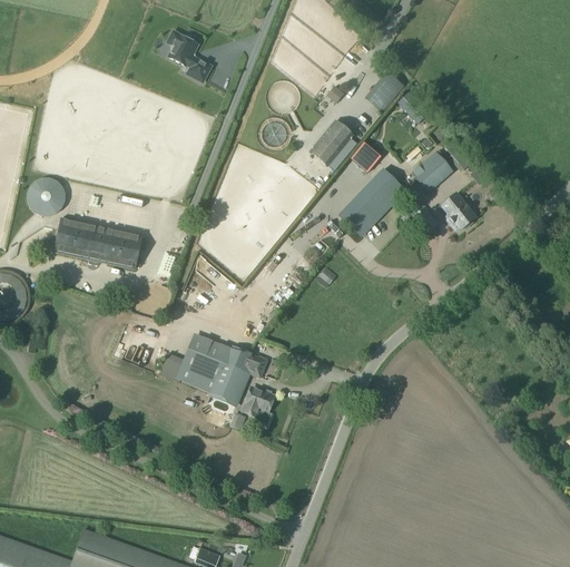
[(173,31),(167,42),(168,42),(168,41),(172,44),(172,49),(168,56),(184,64),(182,68),(187,71),(186,72),(202,80),(209,66),(193,56),(192,54),(192,52),(194,51),(197,47),(196,45),(196,44),(182,36),(182,33),(176,31),(174,32),(173,31)]
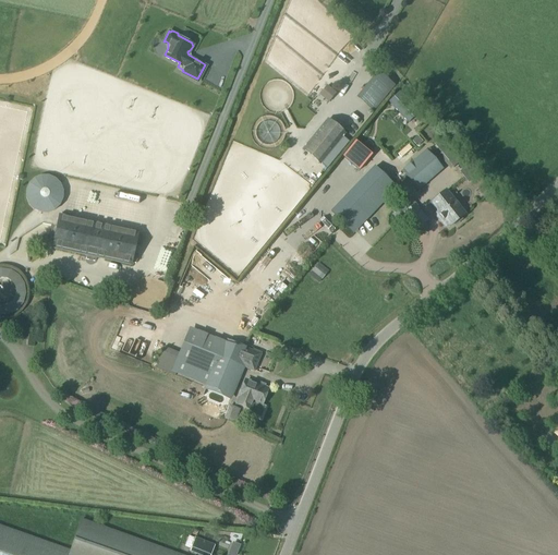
[(378,69),(360,91),(377,105),(396,83),(378,69)]
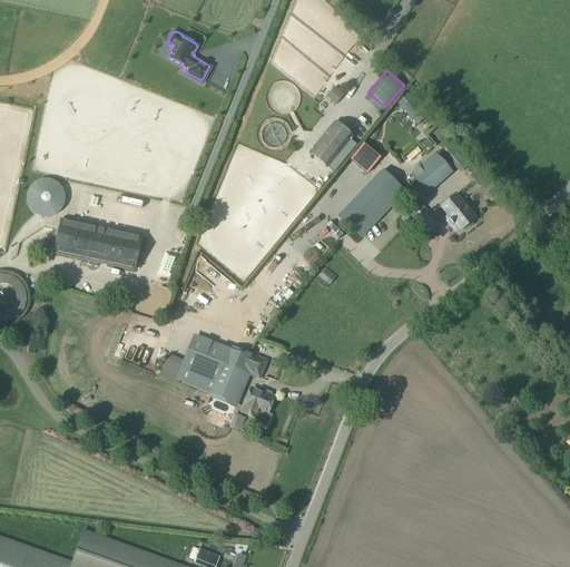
[(334,86),(327,94),(335,100),(342,93),(334,86)]
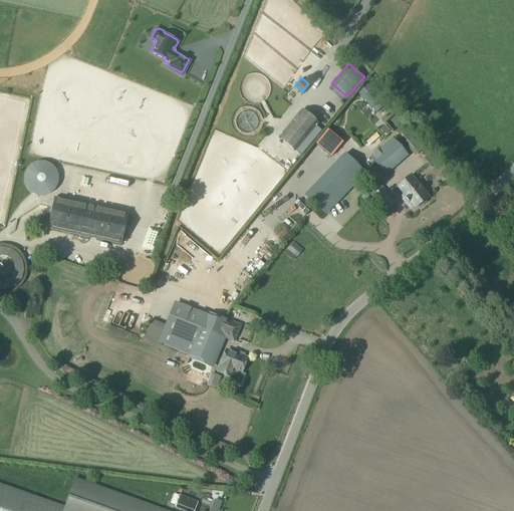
[(384,101),(367,83),(358,91),(375,110),(384,101)]
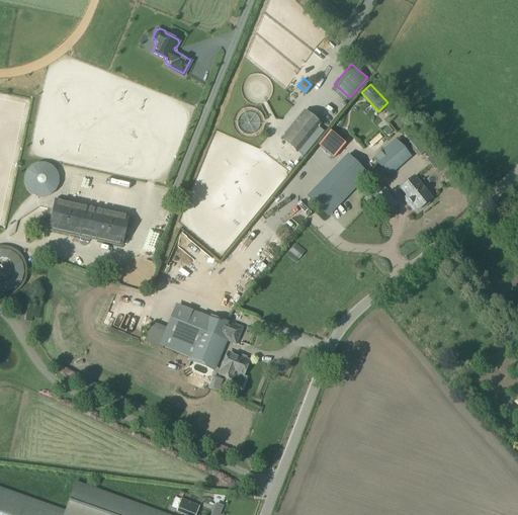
[(282,105),(276,110),(280,115),(286,111),(282,105)]
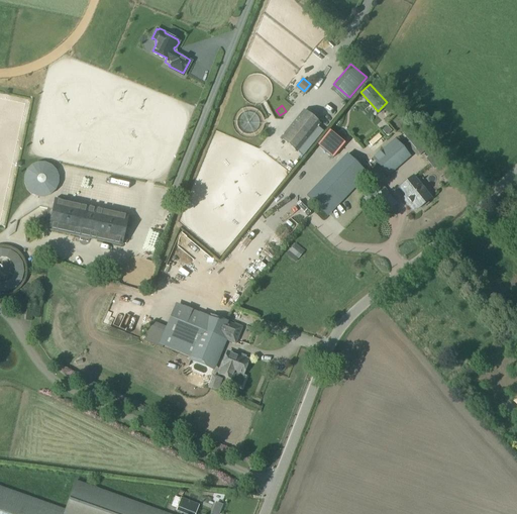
[(304,107),(280,136),(297,150),(321,121),(304,107)]
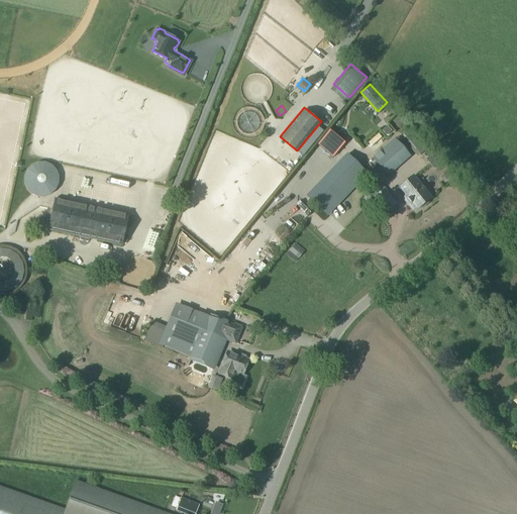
[(391,128),(387,124),(382,128),(386,133),(391,128)]
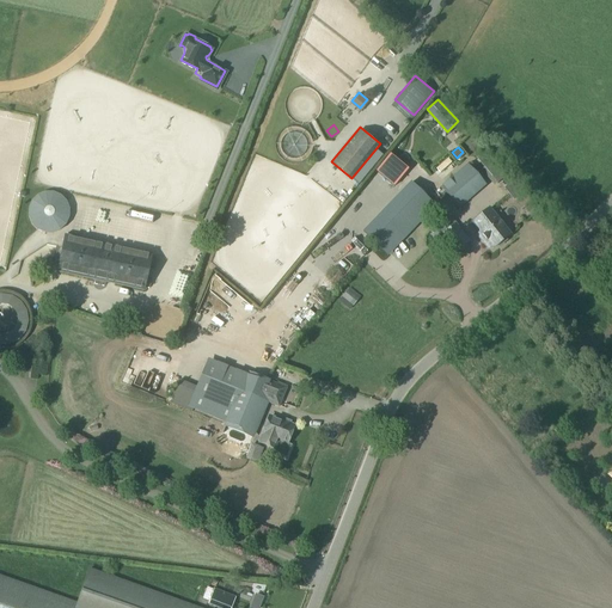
[(481,158),(487,152),(483,147),(476,153),(481,158)]
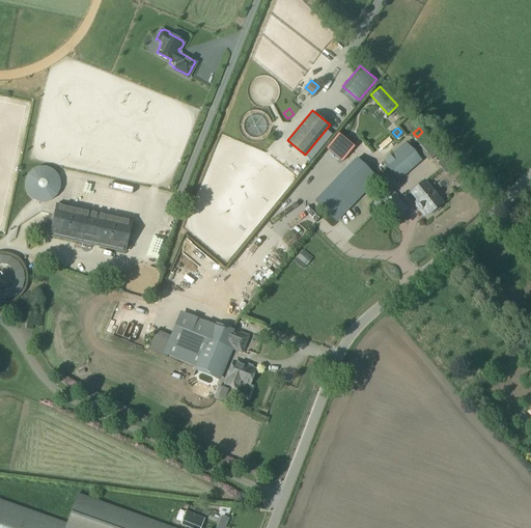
[(379,146),(391,136),(385,129),(372,140),(379,146)]
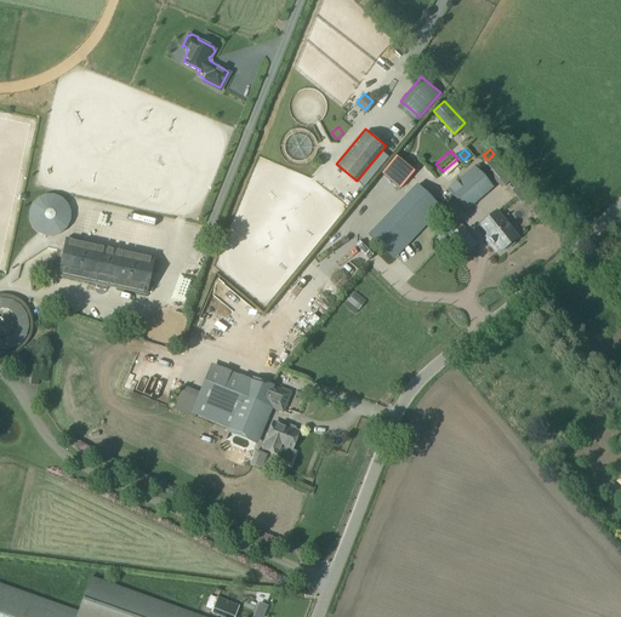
[(400,186),(415,167),(396,153),(381,170),(400,186)]
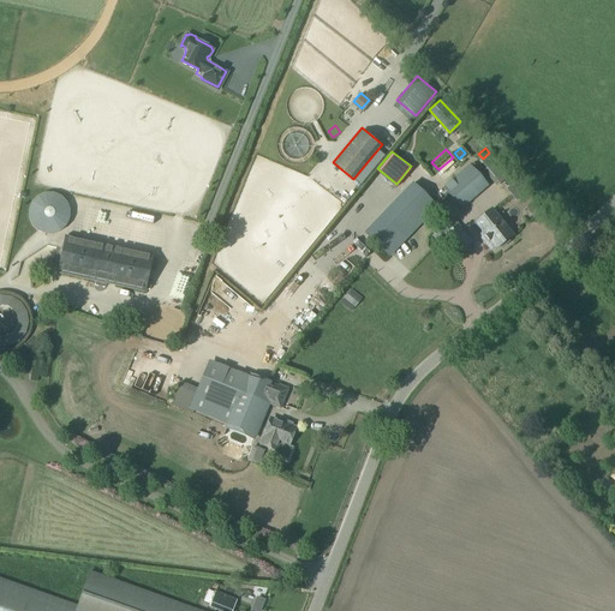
[(470,163),(443,187),(457,202),(483,178),(470,163)]
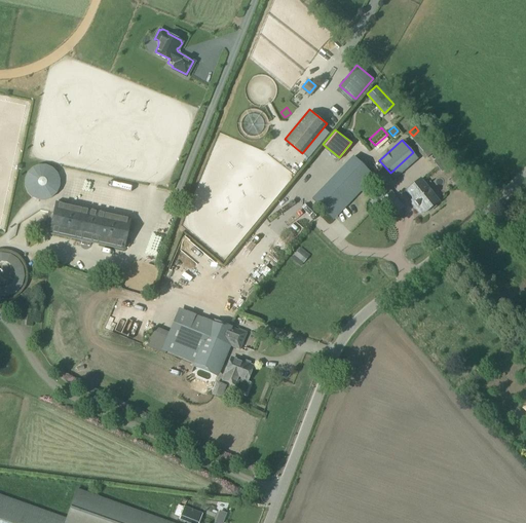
[(352,156),(313,198),(329,213),(369,172),(352,156)]
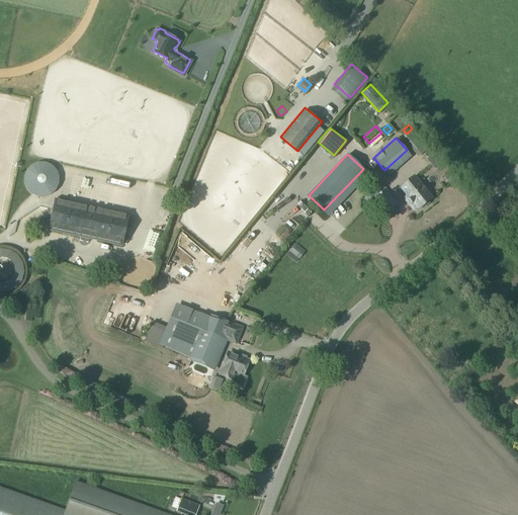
[(54,156),(22,156),(21,178),(34,178),(34,176),(54,177),(54,156)]
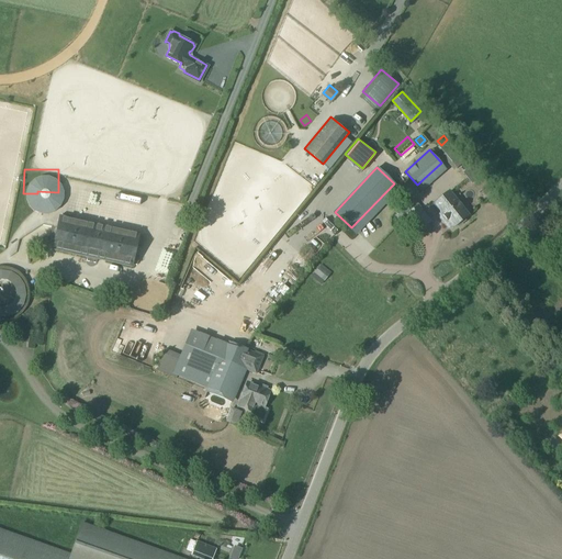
[(459,169),(451,178),(458,185),(465,176),(459,169)]
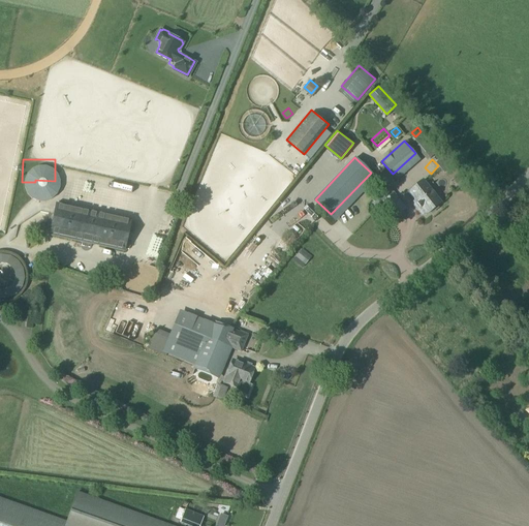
[(423,178),(407,189),(414,196),(410,199),(422,213),(425,211),(426,212),(440,200),(423,178)]
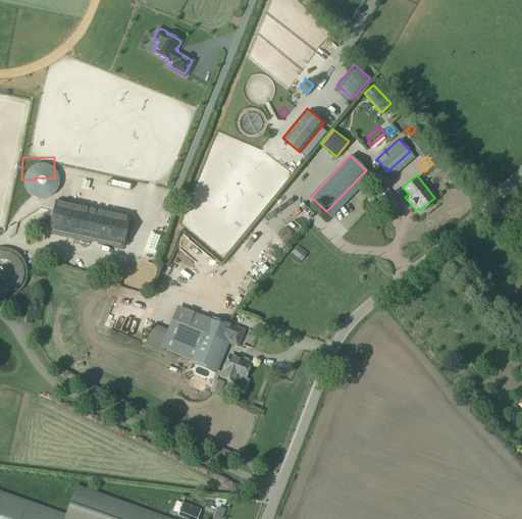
[(394,176),(387,178),(390,185),(397,183),(394,176)]
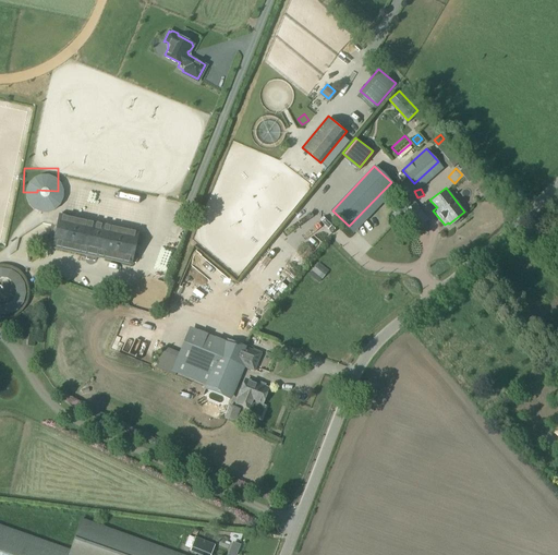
[(411,193),(398,203),(403,209),(416,226),(428,216),(416,201),(411,193)]
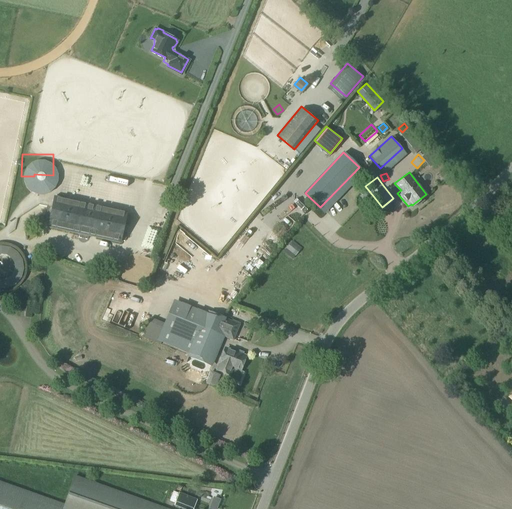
[(55,195),(49,223),(81,230),(80,234),(87,236),(88,232),(120,238),(126,211),(55,195)]
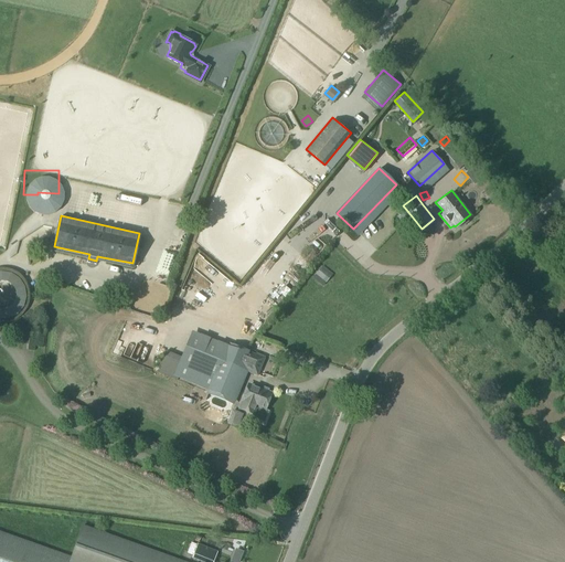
[(0,308),(12,313),(27,275),(0,264),(0,308)]
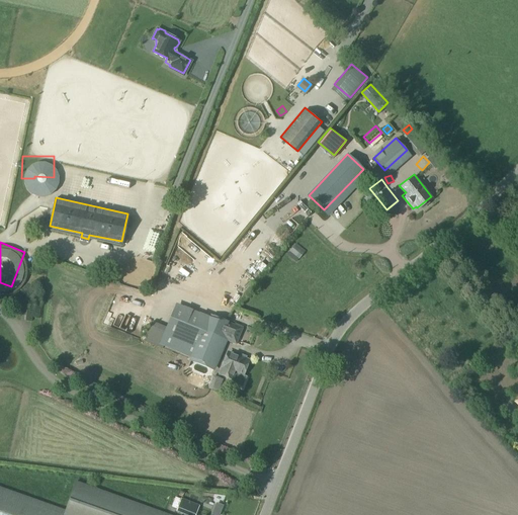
[(298,257),(304,250),(294,242),(289,249),(298,257)]
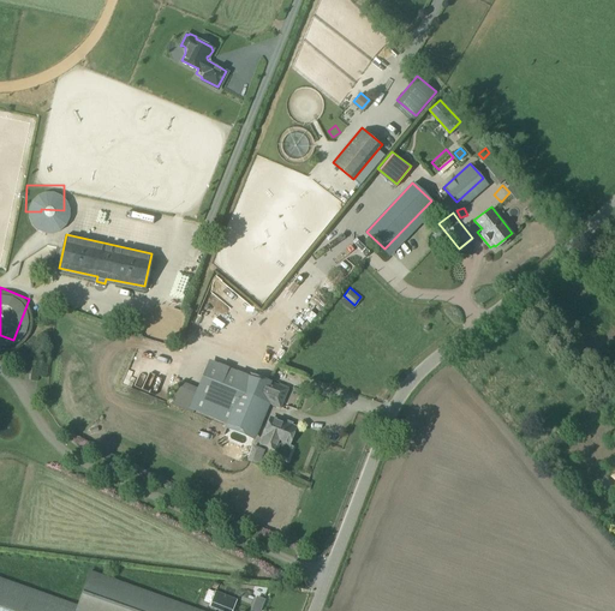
[(196,387),(187,405),(208,413),(227,420),(227,423),(254,433),(263,409),(264,409),(268,400),(279,405),(280,405),(287,385),(280,382),(279,384),(270,381),(269,383),(267,382),(263,381),(215,361),(212,367),(203,389),(199,388),(196,387)]
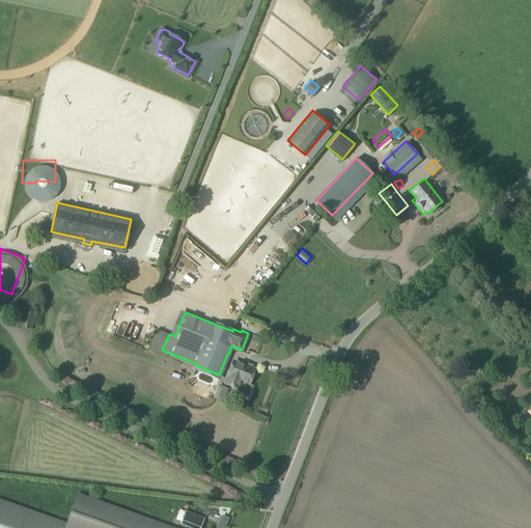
[(231,363),(225,382),(239,387),(247,389),(249,383),(255,366),(254,366),(240,360),(233,358),(231,363)]
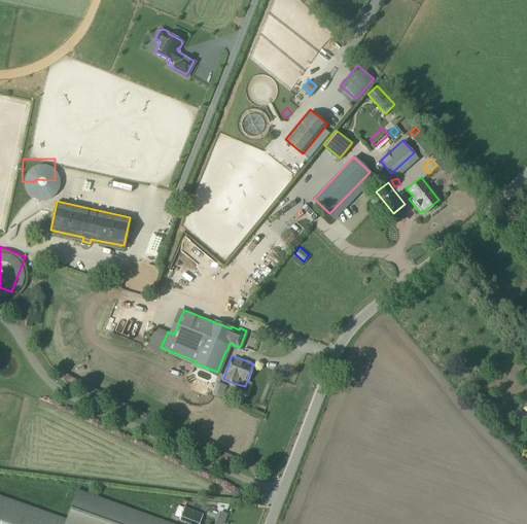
[(214,389),(212,393),(222,397),(226,385),(222,383),(219,391),(214,389)]
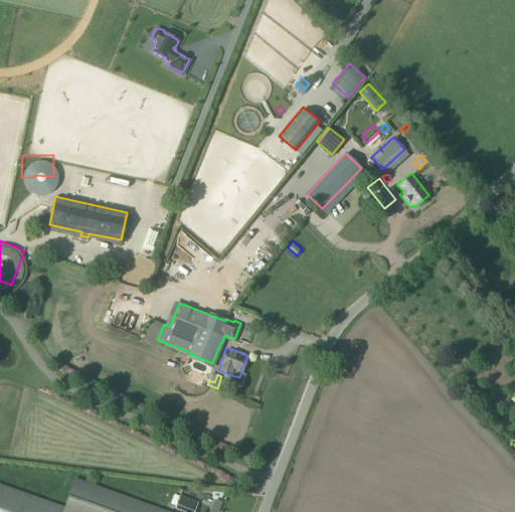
[(0,481),(0,511),(173,511),(75,478),(65,504),(0,481)]
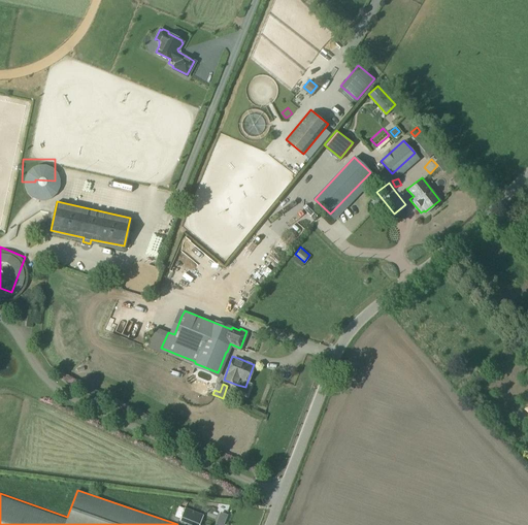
[(186,506),(180,519),(196,524),(198,524),(203,514),(186,506)]
